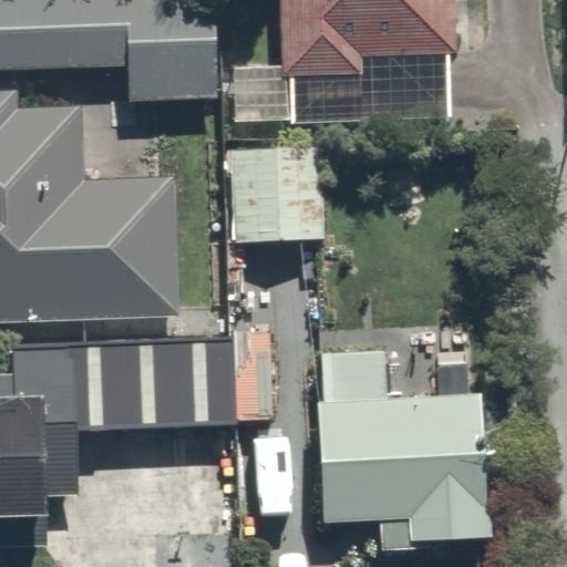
[(0,0),(0,69),(127,68),(130,101),(217,99),(213,0),(0,0)]
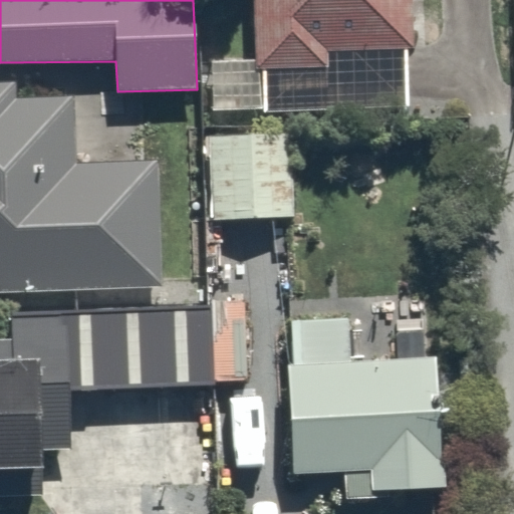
[(256,0),(257,70),(330,68),(329,50),(414,49),(412,0),(256,0)]
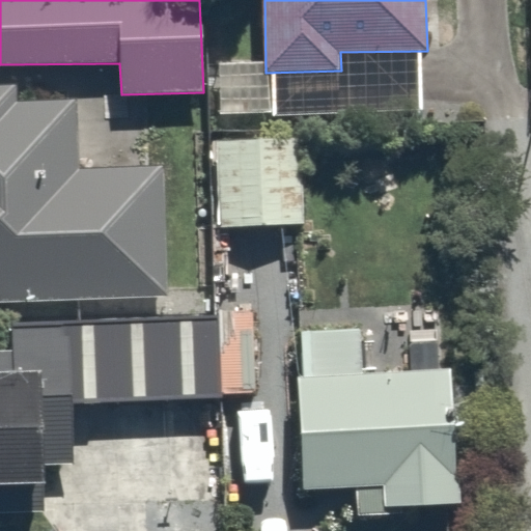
[(16,85),(0,85),(0,301),(167,296),(163,166),(78,169),(76,101),(17,102),(16,85)]
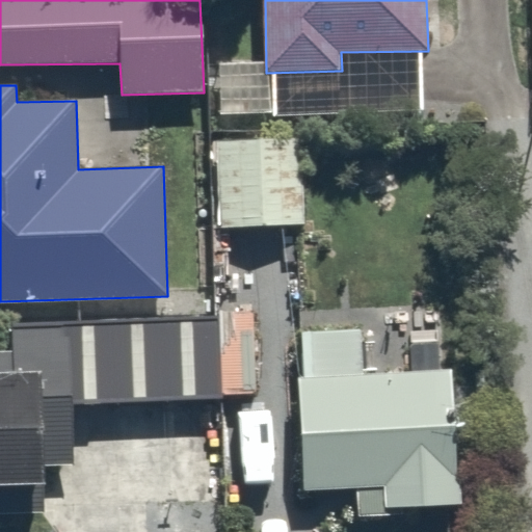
[(300,134),(219,135),(219,227),(301,227),(300,134)]
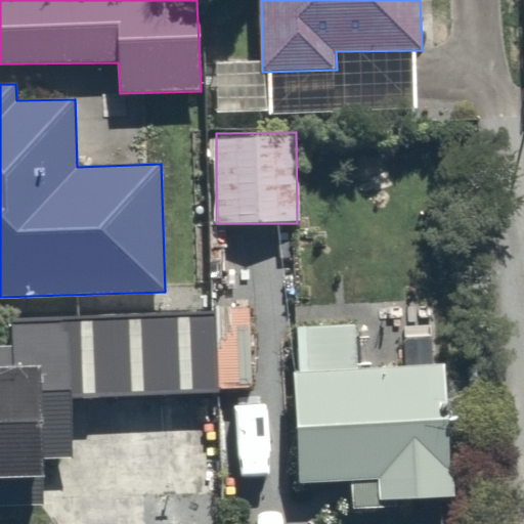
[(213,312),(12,319),(45,351),(46,384),(106,390),(219,390),(213,312)]
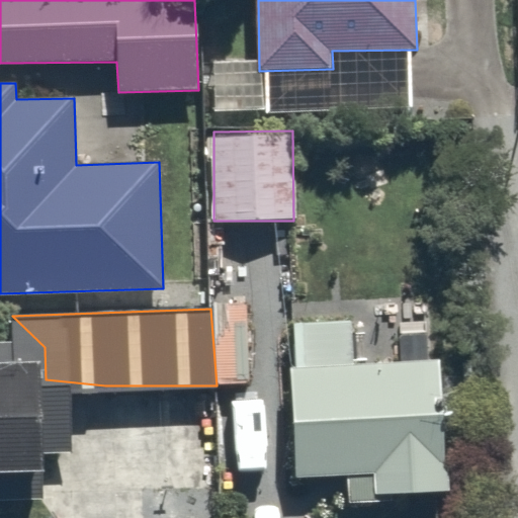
[(350,321),(293,323),(295,366),(290,367),(295,477),(348,476),(349,502),(396,502),(396,492),(449,492),(442,359),(353,365),(350,321)]
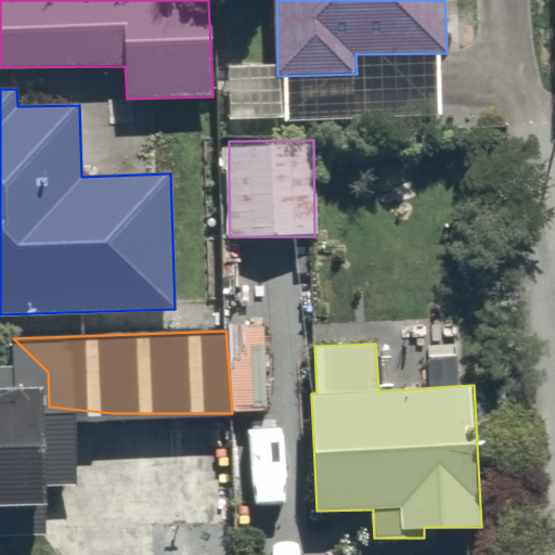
[(11,365),(0,365),(0,541),(47,540),(49,488),(79,488),(78,412),(46,412),(44,388),(13,388),(11,365)]
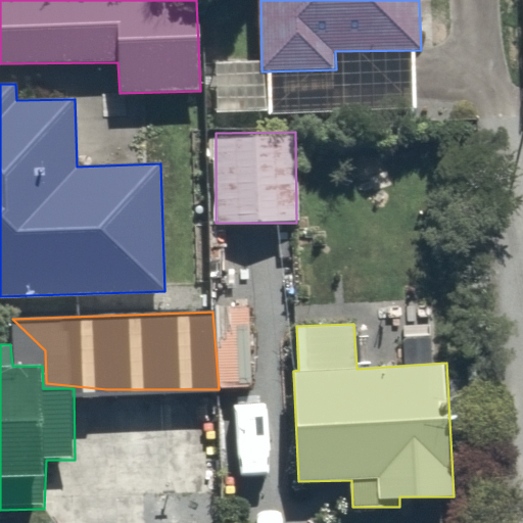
All buildings are outlined.
